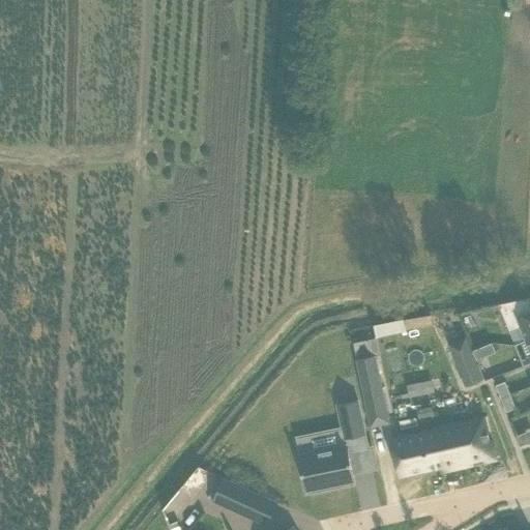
[(529,312),(529,313),(524,298),(498,304),(509,331),(521,327),(526,340),(529,337),(529,312)]
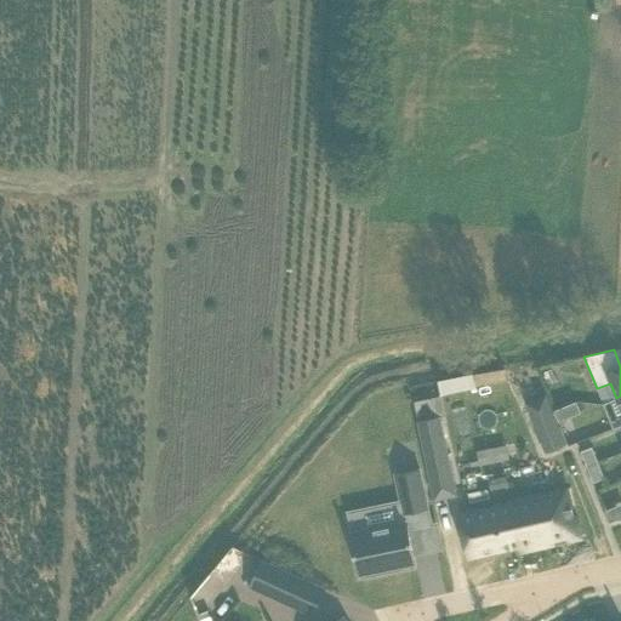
[(545,394),(525,403),(545,453),(565,445),(545,394)]
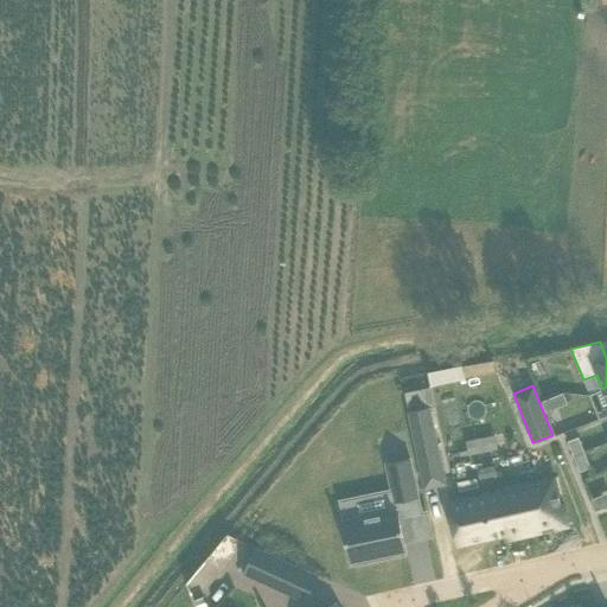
[(606,387),(602,389),(606,401),(606,403),(595,409),(599,419),(606,415),(606,387)]
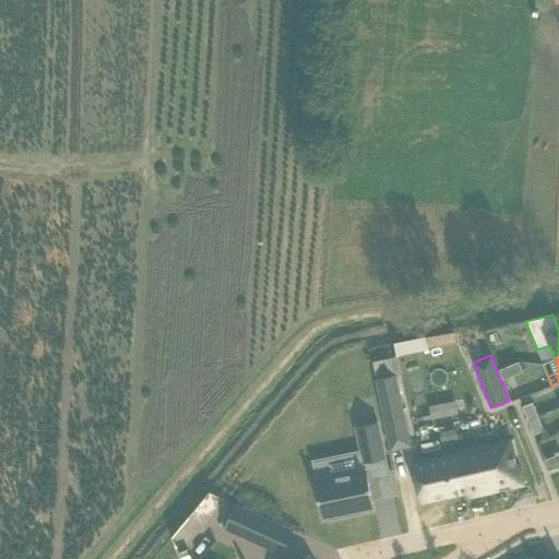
[(522,371),(519,361),(498,369),(502,380),(522,371)]
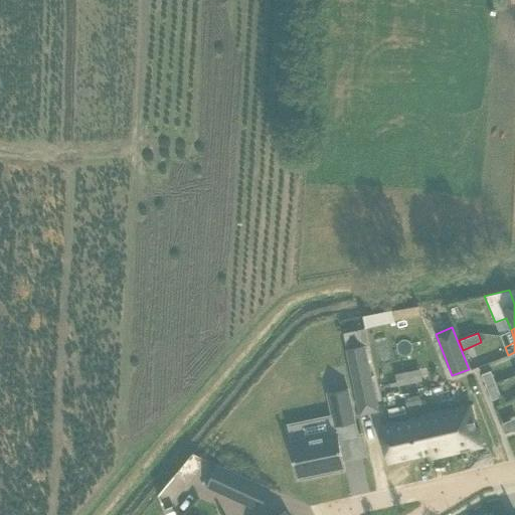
[(367,359),(349,363),(358,404),(375,400),(367,359)]
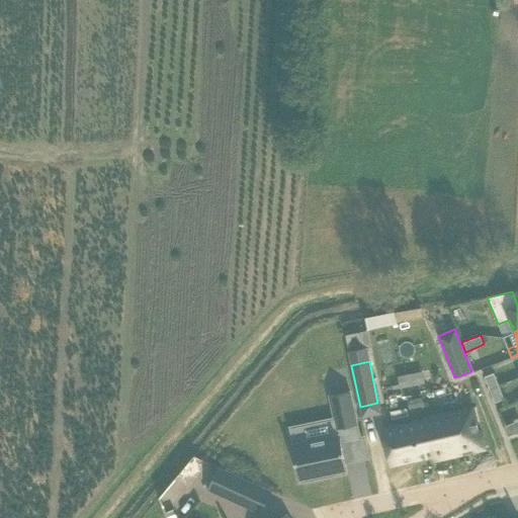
[(499,385),(494,372),(484,376),(489,390),(499,385)]
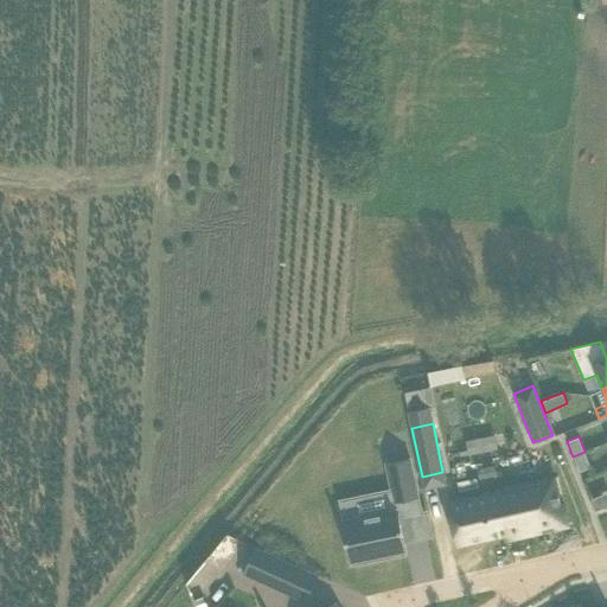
[(490,438),(466,443),(468,457),(493,452),(490,438)]
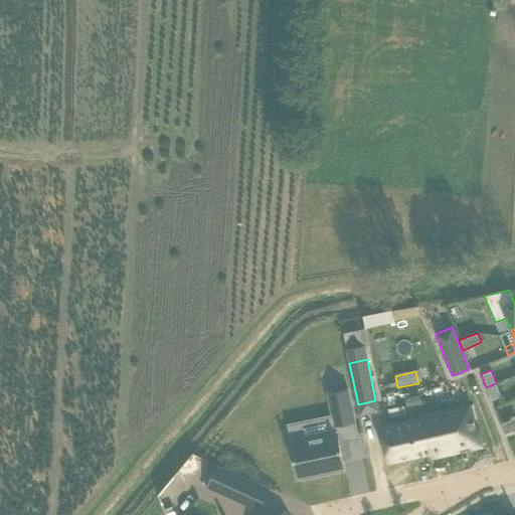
[(501,396),(496,383),(486,387),(491,400),(501,396)]
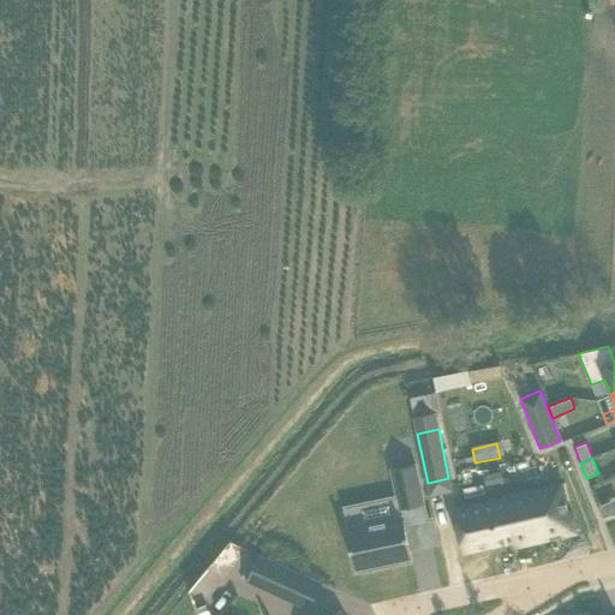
[(345,527),(354,572),(411,560),(404,525),(427,520),(415,465),(390,470),(400,515),(345,527)]
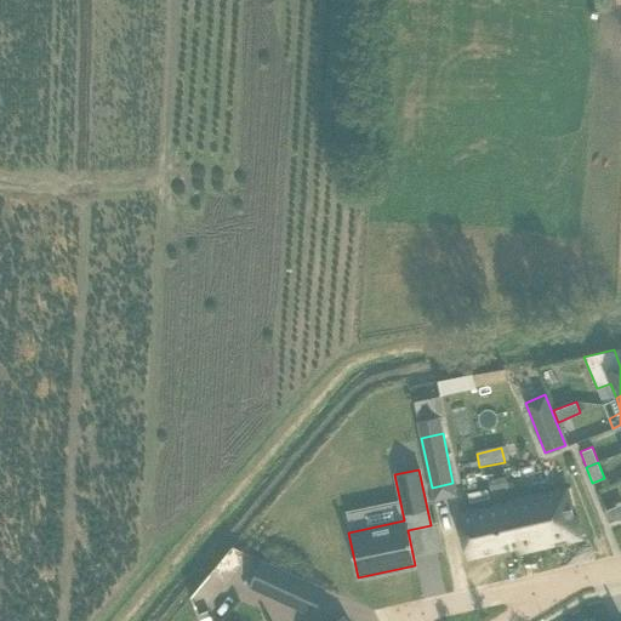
[(567,488),(508,501),(519,548),(519,552),(553,543),(552,540),(565,536),(567,541),(581,537),(576,514),(573,516),(567,488)]
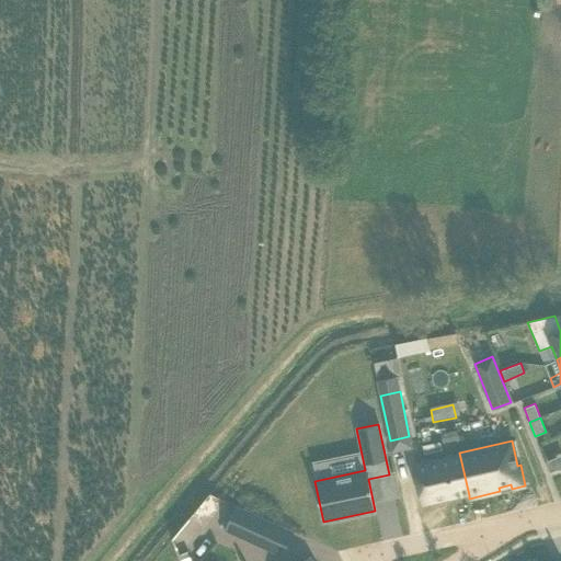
[(459,453),(413,464),(423,506),(468,495),(459,453)]
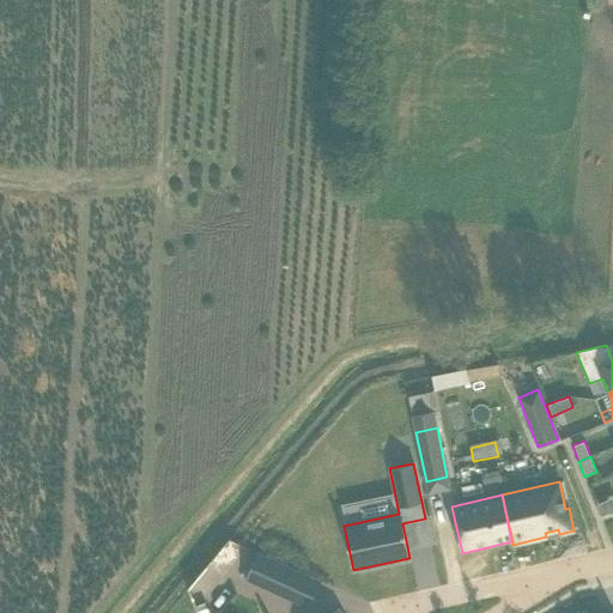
[(301,572),(258,553),(246,578),(290,598),(301,572)]
